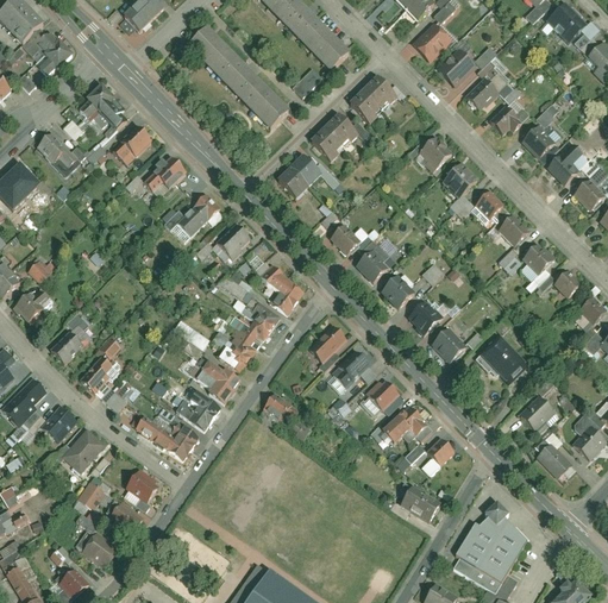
[(39,26),(44,22),(23,0),(10,0),(0,10),(0,22),(22,44),(27,37),(39,26)]
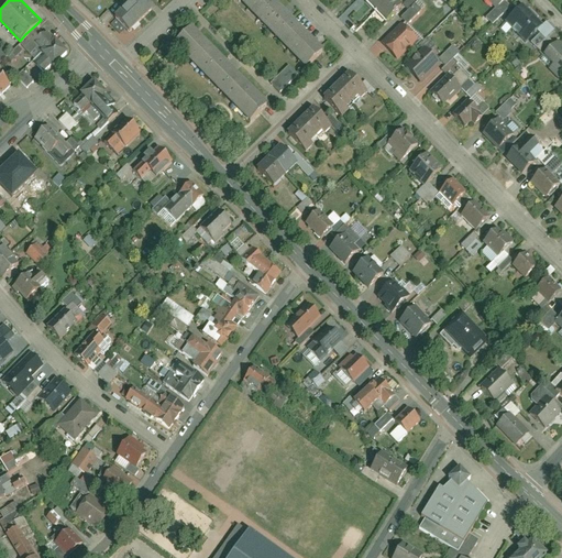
[(145,4),(141,0),(124,0),(111,12),(123,25),(145,4)]
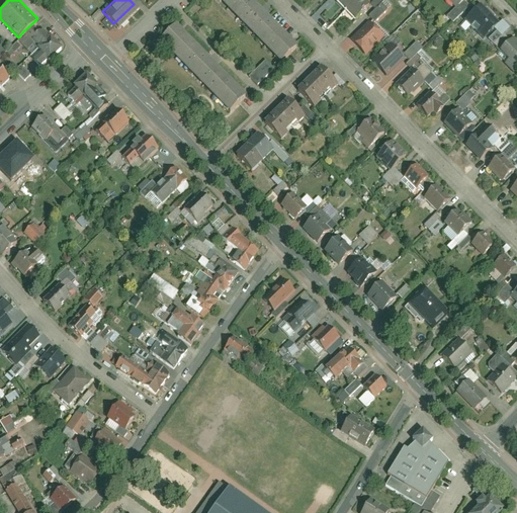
[(218,0),(279,59),(294,44),(249,0),(218,0)]
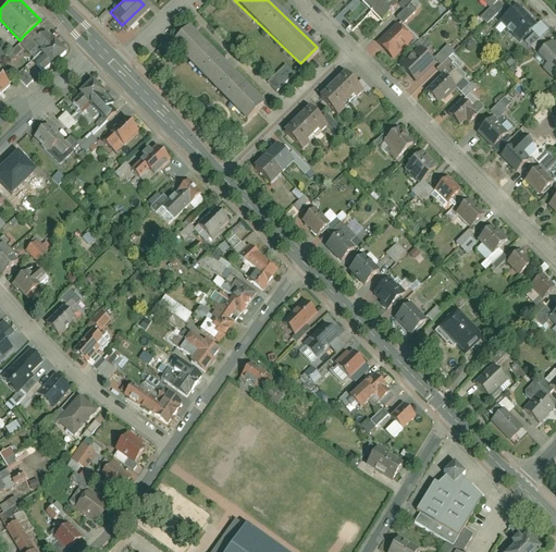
[(377,0),(370,7),(380,17),(392,5),(387,0),(377,0)]
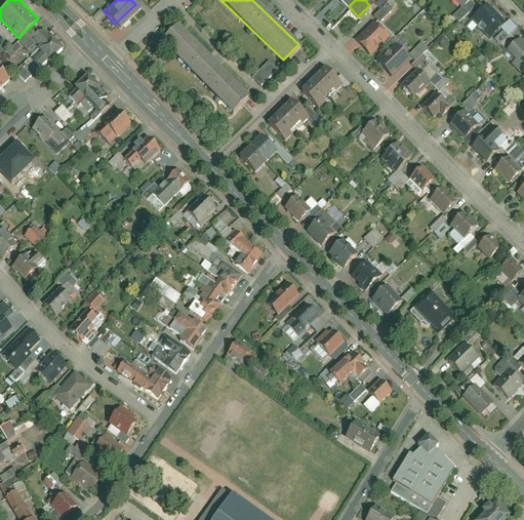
[(373,0),(377,5),(370,12),(376,18),(394,2),(392,0),(373,0)]
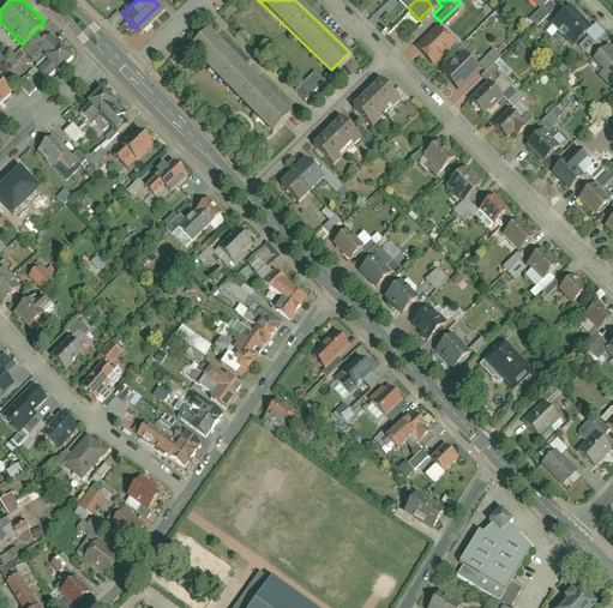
[(526,13),(533,22),(544,14),(538,5),(526,13)]
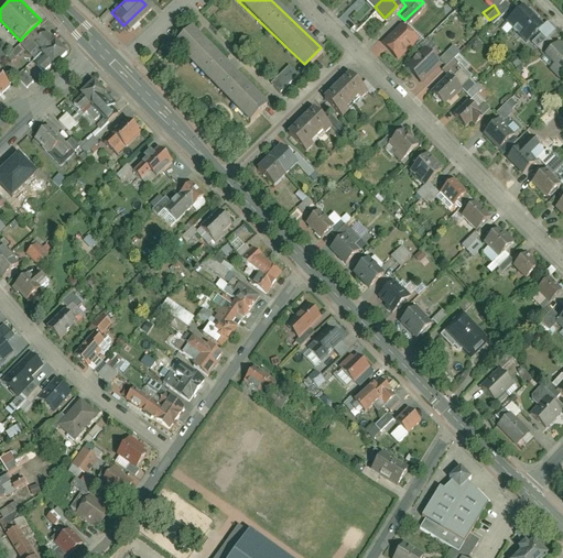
[(505,20),(524,39),(538,23),(519,4),(505,20)]
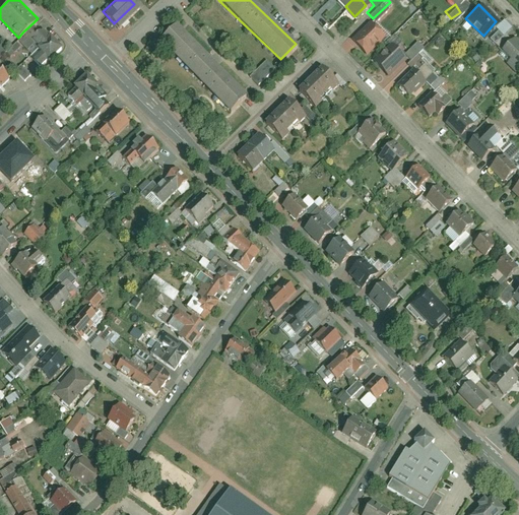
[(384,34),(370,18),(350,36),(365,52),(384,34)]
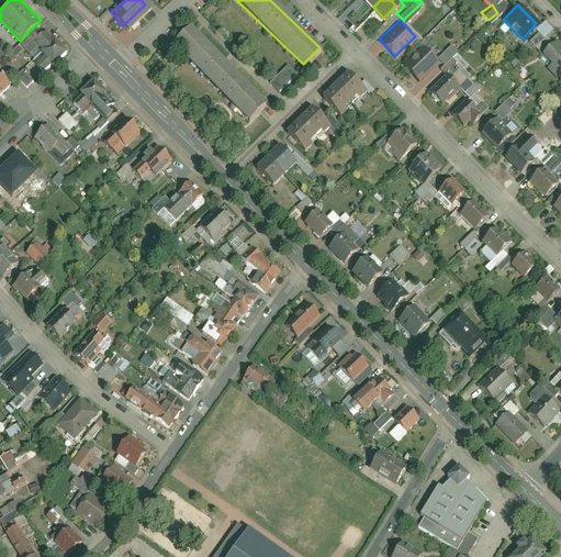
[(249,117),(266,100),(188,23),(171,41),(249,117)]
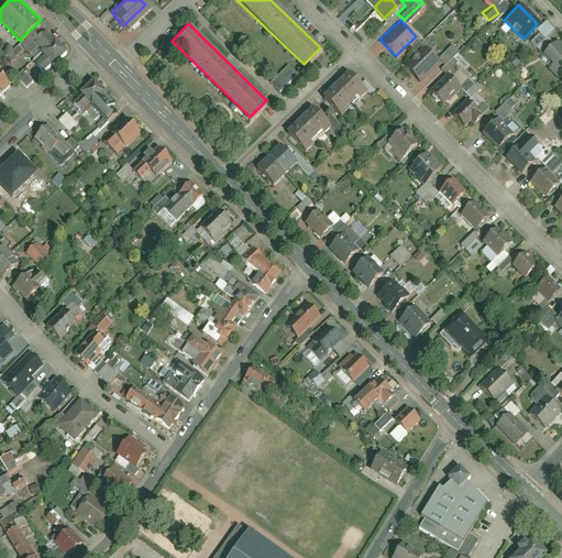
[(33,58),(44,70),(68,47),(56,34),(53,36),(45,29),(43,32),(36,24),(25,34),(41,51),(33,58)]
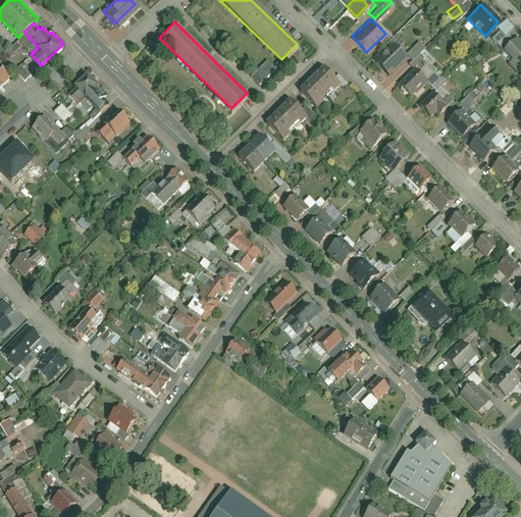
[(502,51),(520,70),(520,68),(520,42),(516,37),(502,51)]
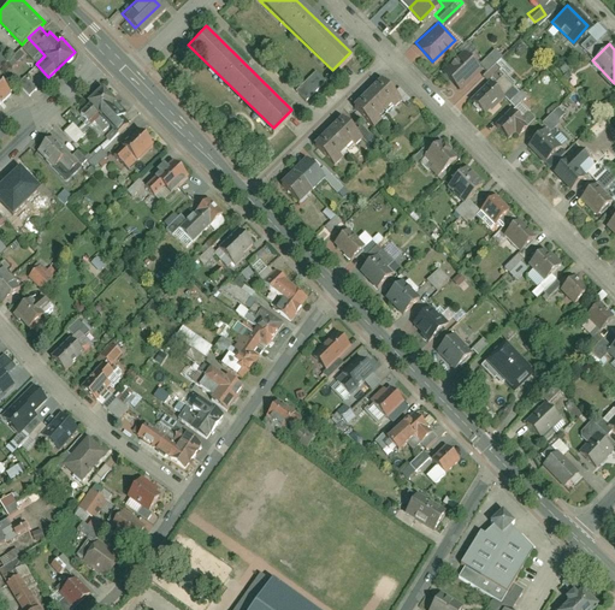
[(18,45),(5,57),(10,63),(23,51),(18,45)]
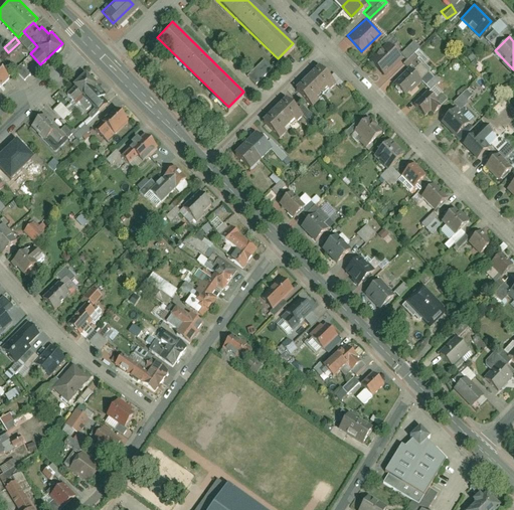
[(395,51),(385,42),(370,57),(379,67),(395,51)]
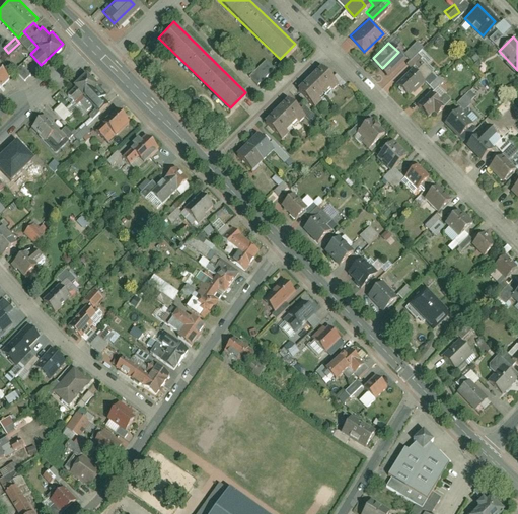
[(247,72),(256,81),(273,65),(264,56),(247,72)]
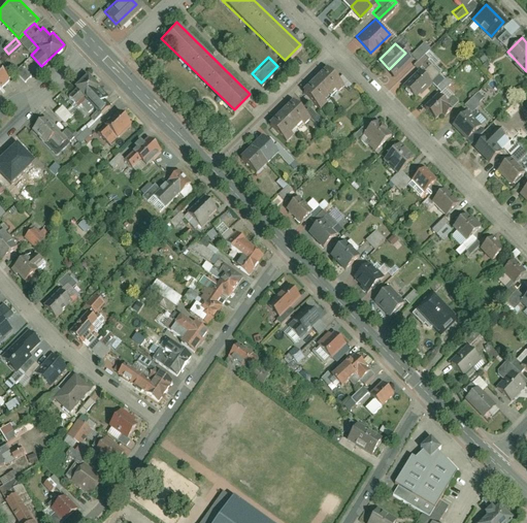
[(338,83),(323,67),(302,88),(318,103),(338,83)]
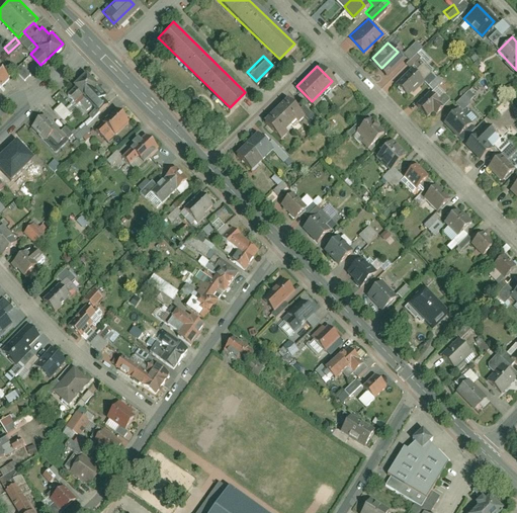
[(0,84),(9,76),(0,67),(0,84)]
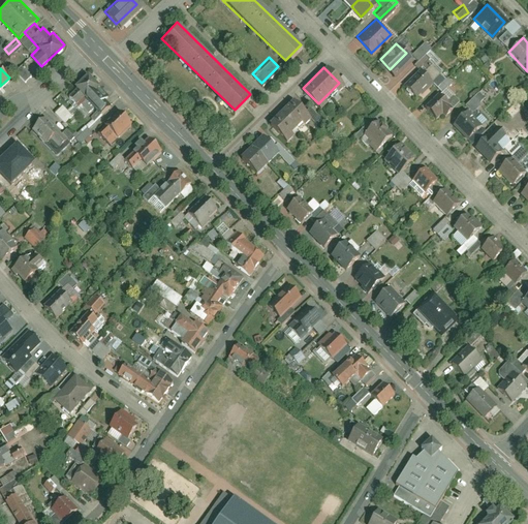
[(418,69),(403,85),(414,97),(431,82),(418,69)]
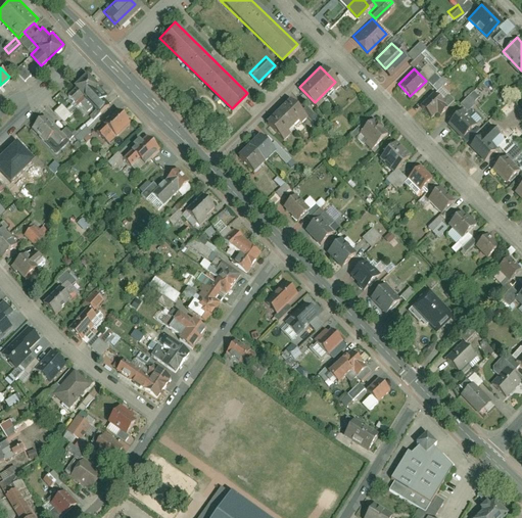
[(105,91),(87,72),(67,91),(76,99),(82,93),(100,110),(108,101),(102,94),(105,91)]
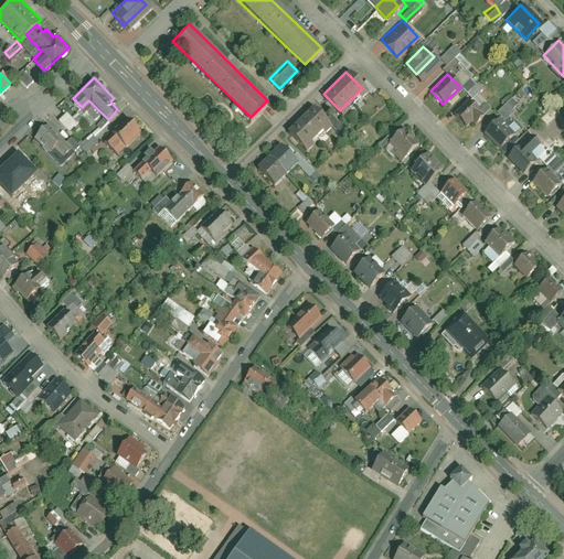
[(510,94),(493,108),(501,116),(517,101),(510,94)]
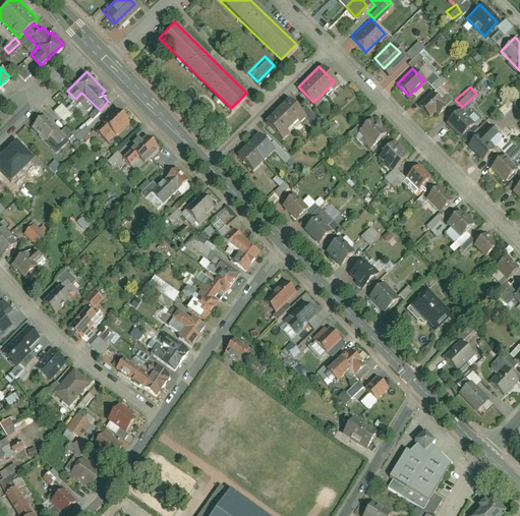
[(429,91),(417,103),(428,115),(432,110),(436,113),(444,105),(429,91)]
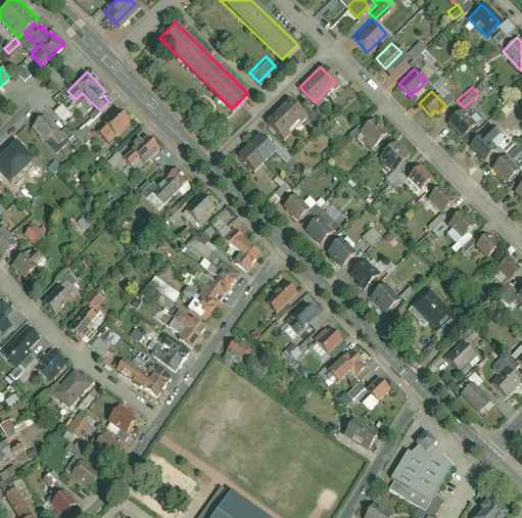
[(306,116),(289,100),(269,123),(286,139),(306,116)]
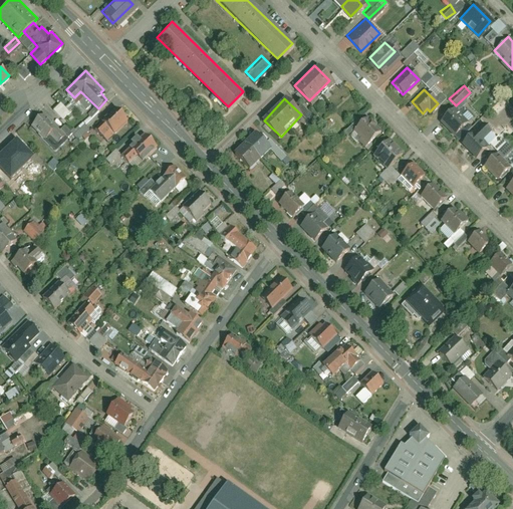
[(126,118),(113,104),(93,124),(106,138),(126,118)]
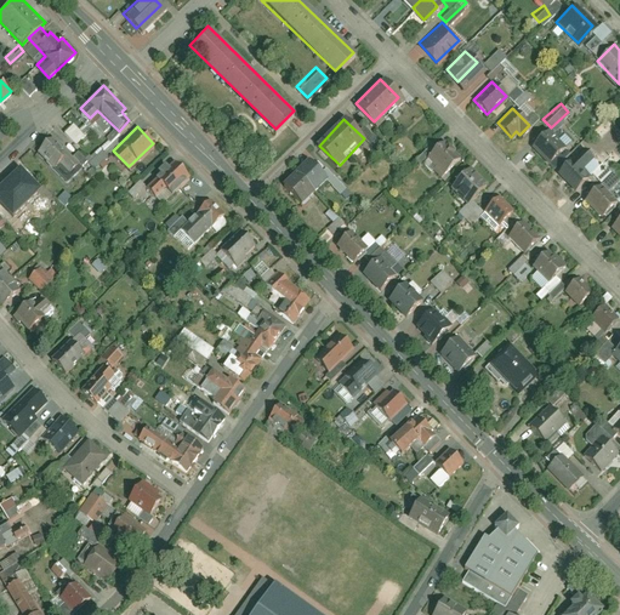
[(532,143),(547,159),(559,147),(544,131),(532,143)]
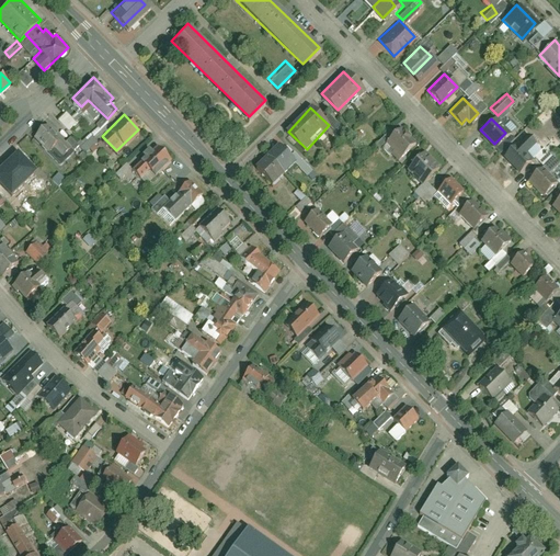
[(48,122),(33,136),(59,162),(73,148),(48,122)]
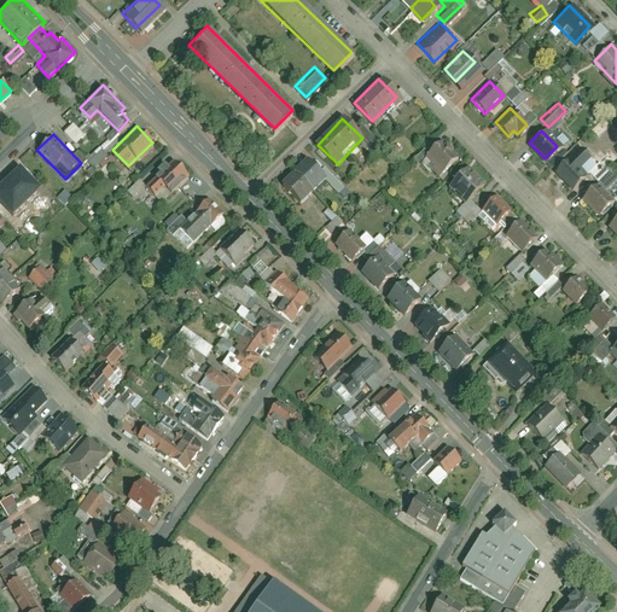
[(419,155),(440,174),(454,158),(435,139),(419,155)]
